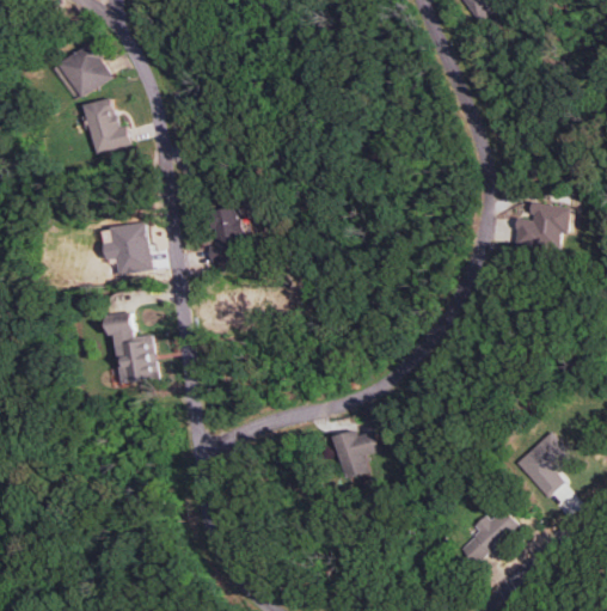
[(461,0),(476,23),(503,6),(498,0),(461,0)]
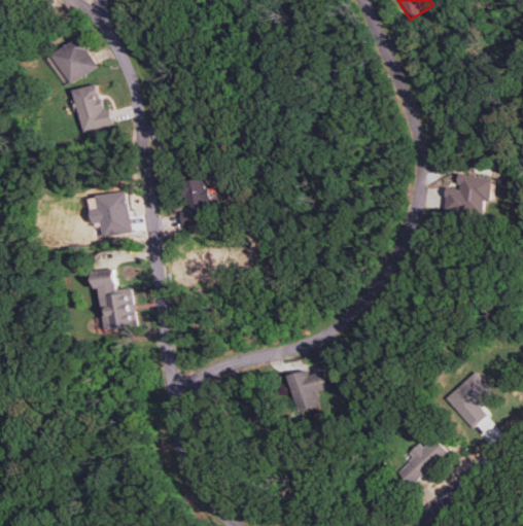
[(96,66),(78,37),(46,57),(64,85),(96,66)]
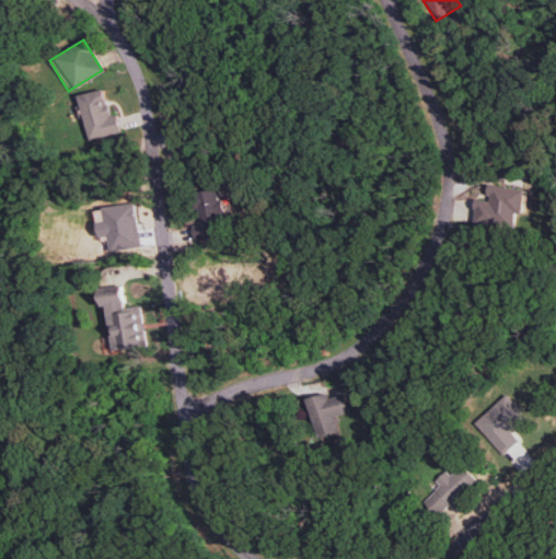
[(76,95),(85,141),(118,134),(114,115),(107,116),(102,90),(76,95)]
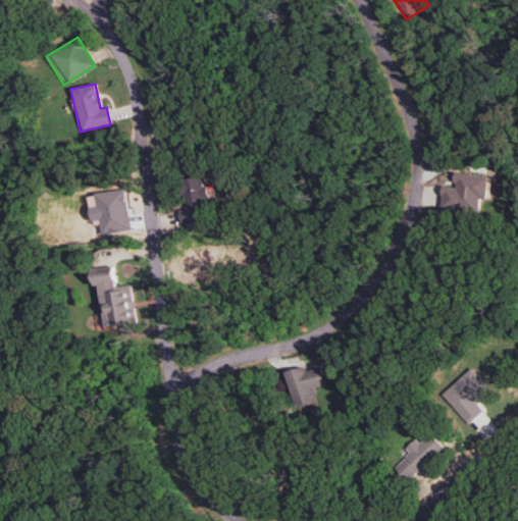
[(486,176),(454,172),(452,188),(441,186),(438,208),(475,213),(477,199),(483,199),(486,176)]
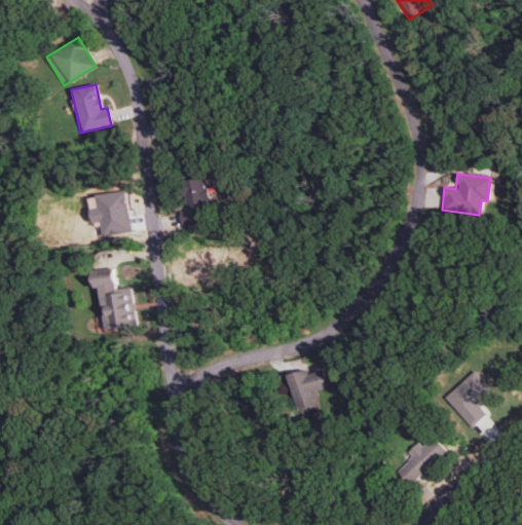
[(180,226),(210,223),(203,178),(182,181),(186,211),(178,212),(180,226)]
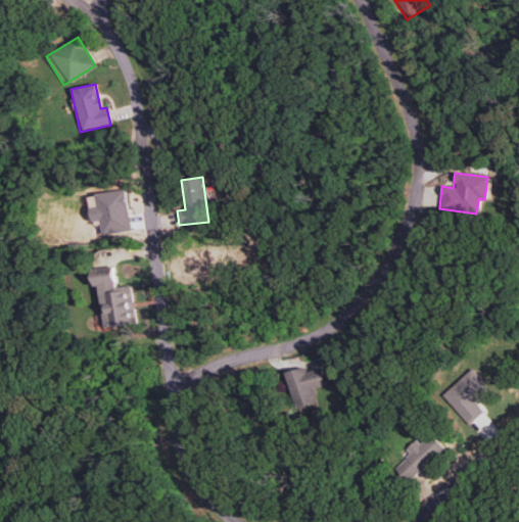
[(128,231),(124,191),(87,195),(90,221),(98,220),(99,234),(128,231)]
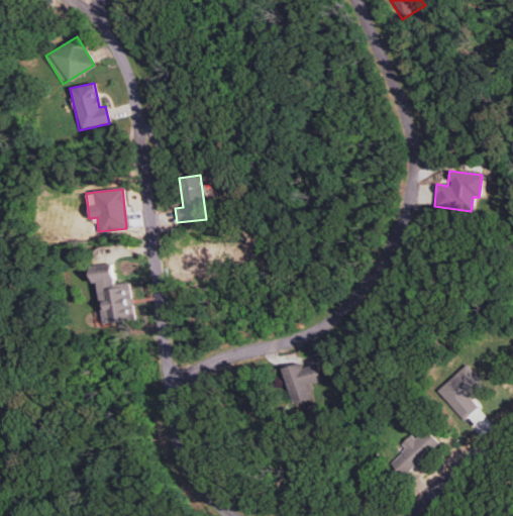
[(113,284),(110,264),(90,266),(92,284),(96,284),(101,324),(131,321),(127,283),(113,284)]
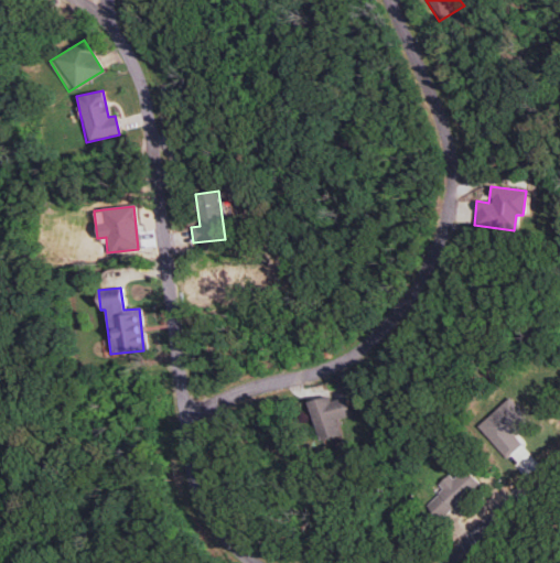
[(307,402),(316,444),(340,439),(334,420),(348,417),(344,398),(330,401),(329,397),(307,402)]
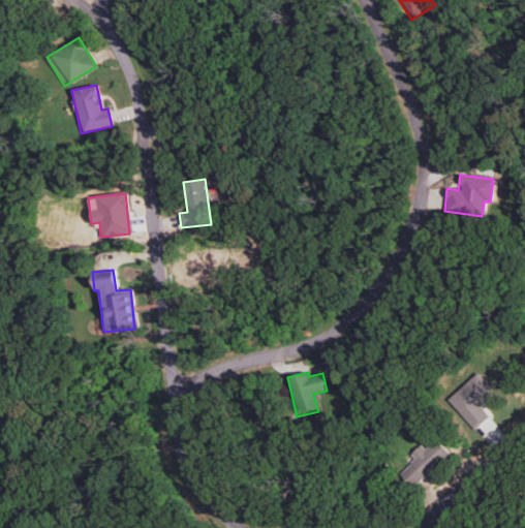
[(487,416),(481,410),(495,396),(474,373),(445,401),(472,430),(487,416)]
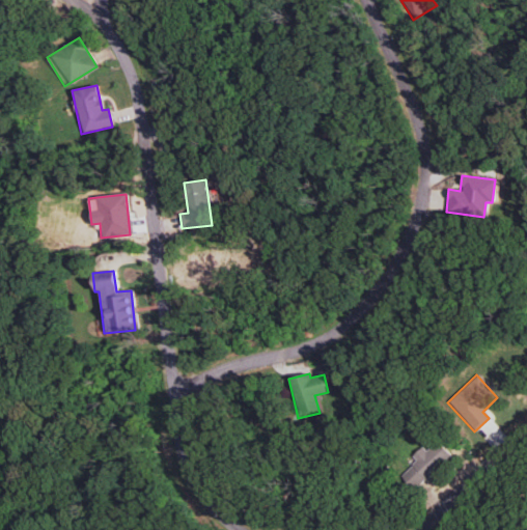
[(423,451),(420,447),(410,456),(415,462),(399,475),(413,491),(450,456),(436,441),(423,451)]
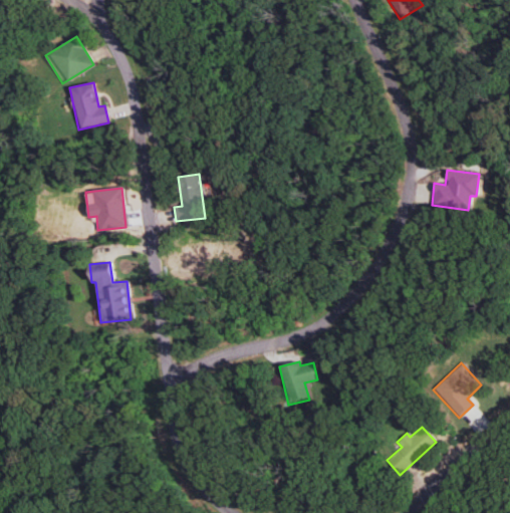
All buildings are outlined.
